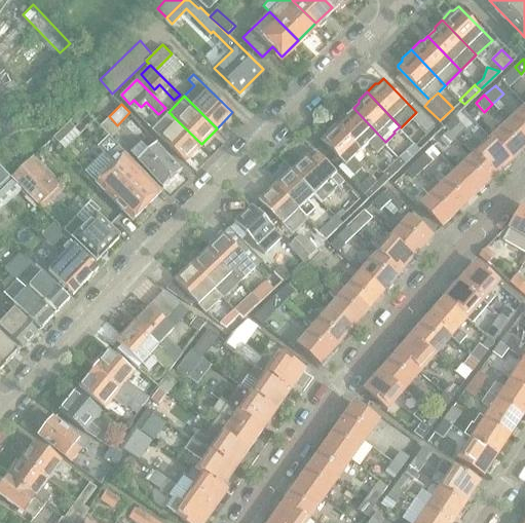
[(524,105),(509,120),(524,137),(524,105)]
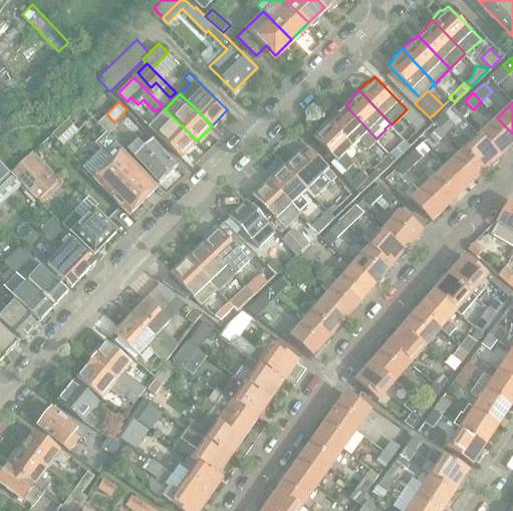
[(335,111),(328,118),(353,145),(361,138),(369,147),(376,139),(345,105),(339,111),(335,111)]
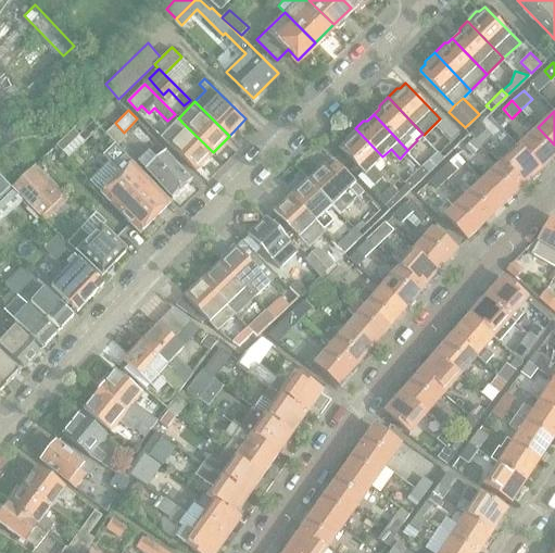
[(500,114),(495,118),(501,124),(505,120),(500,114)]
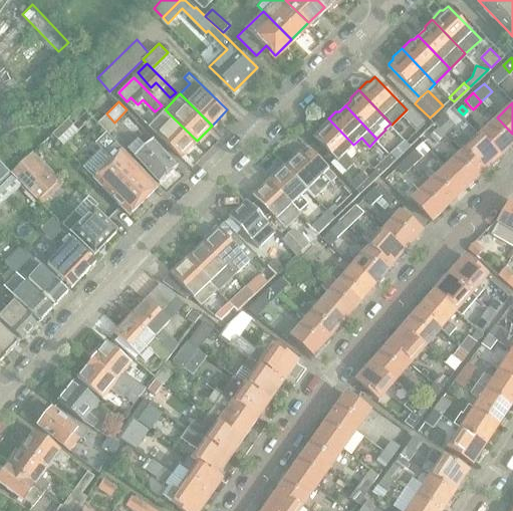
[(435,120),(439,124),(448,134),(458,123),(445,110),(435,120)]
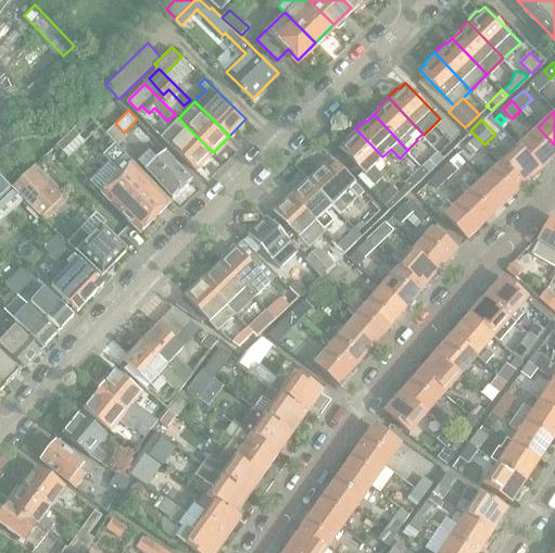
[(197,170),(213,152),(180,121),(164,138),(197,170)]
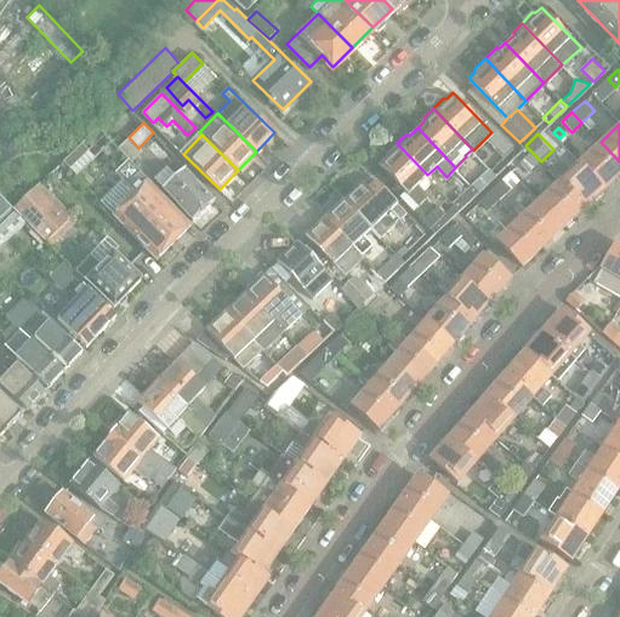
[(119,148),(131,161),(142,150),(129,137),(119,148)]
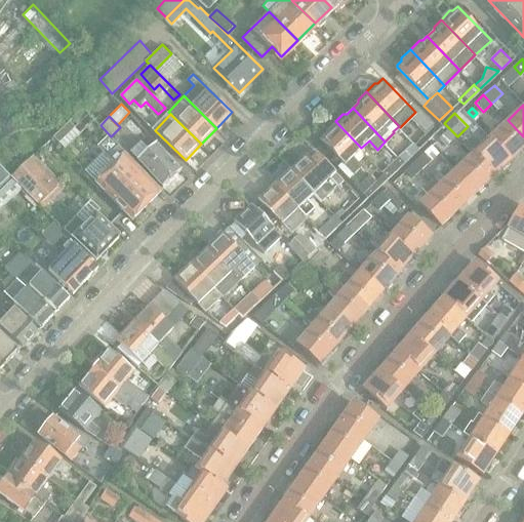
[(523,136),(508,120),(491,136),(511,157),(523,145),(523,136)]
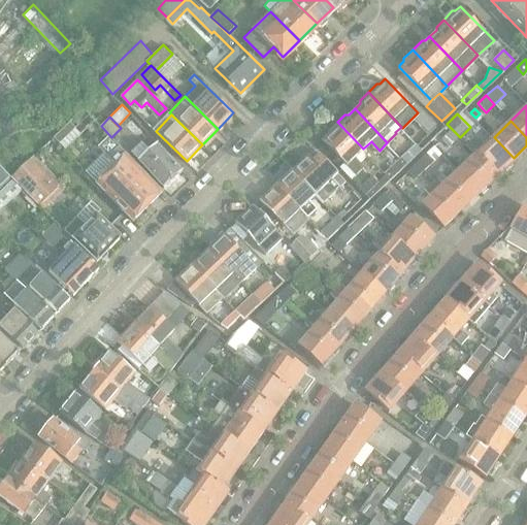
[(356,157),(363,149),(337,122),(328,131),(328,133),(323,138),(346,162),(357,173),(364,165),(356,157)]
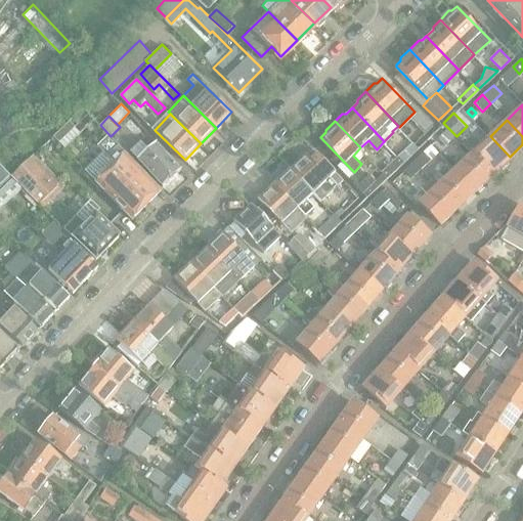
[(447,144),(456,136),(447,127),(439,135),(447,144)]
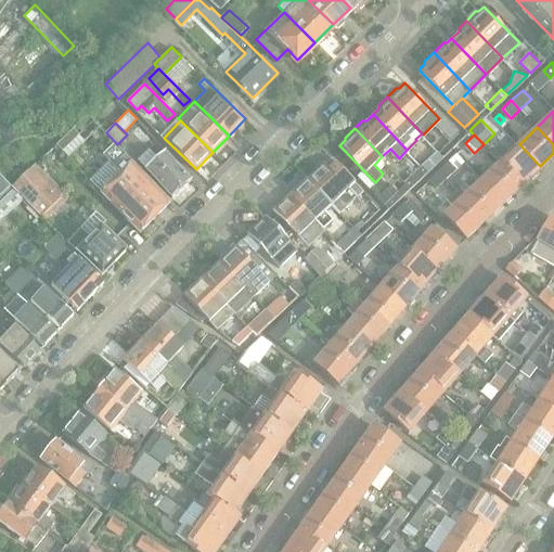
[(491,152),(500,163),(522,184),(540,166),(519,144),(511,152),(501,142),(491,152)]
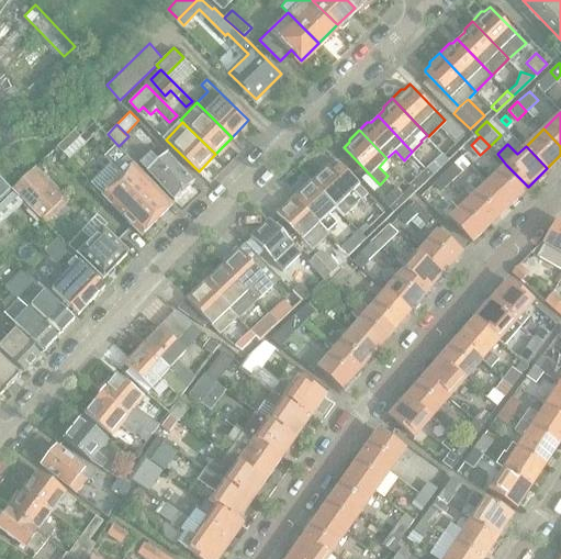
[(175,198),(194,180),(168,151),(159,158),(152,149),(139,159),(175,198)]
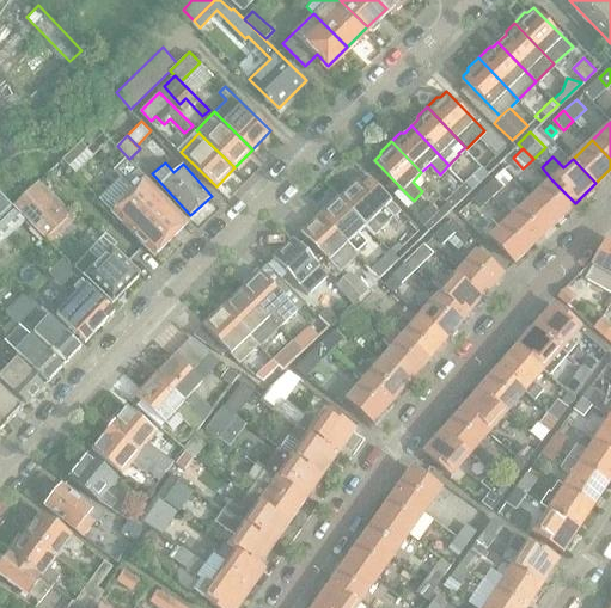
[(482,165),(465,182),(471,189),(489,172),(482,165)]
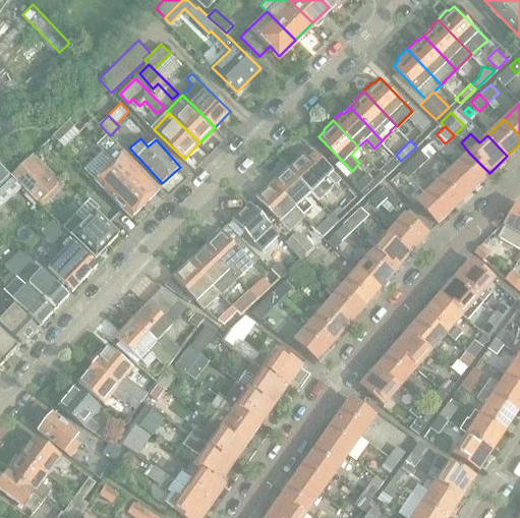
[(131,216),(160,188),(134,162),(135,161),(118,144),(107,154),(115,162),(96,179),(131,216)]
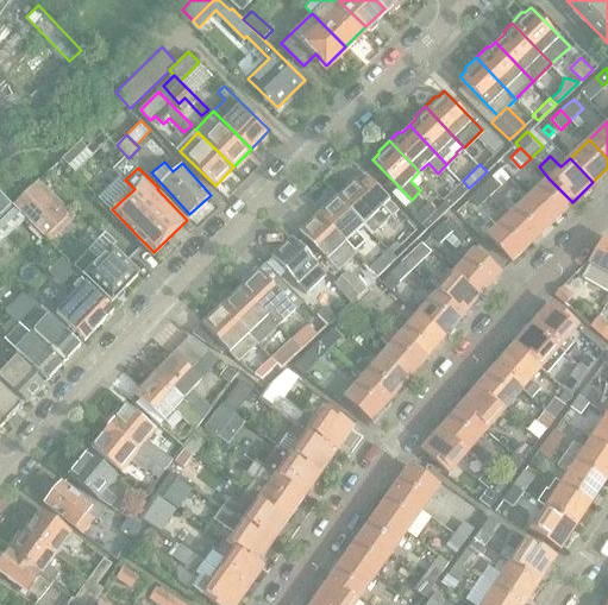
[(364,171),(338,195),(364,222),(373,233),(389,218),(399,208),(364,171)]
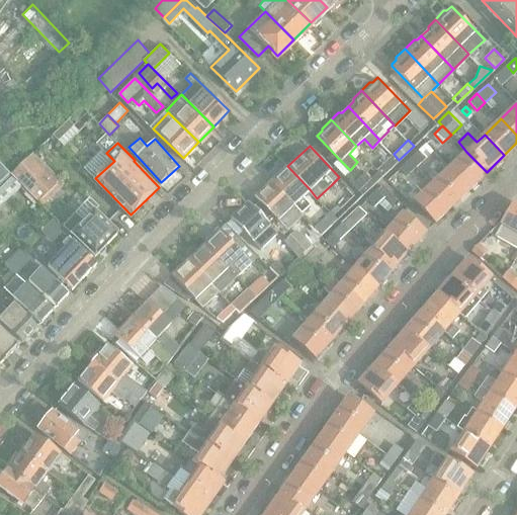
[(420,148),(410,157),(417,166),(428,156),(420,148)]
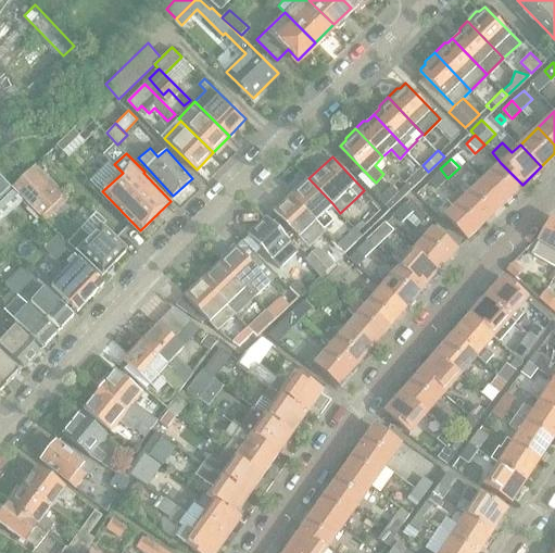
[(501,163),(483,179),(504,202),(522,185),(501,163)]
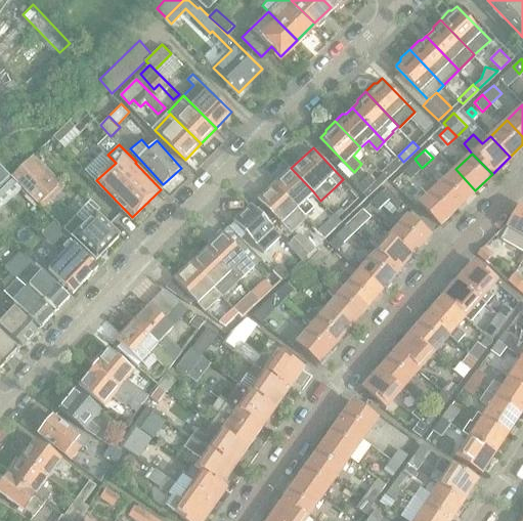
[(382,170),(383,172),(387,176),(403,162),(398,156),(382,170)]
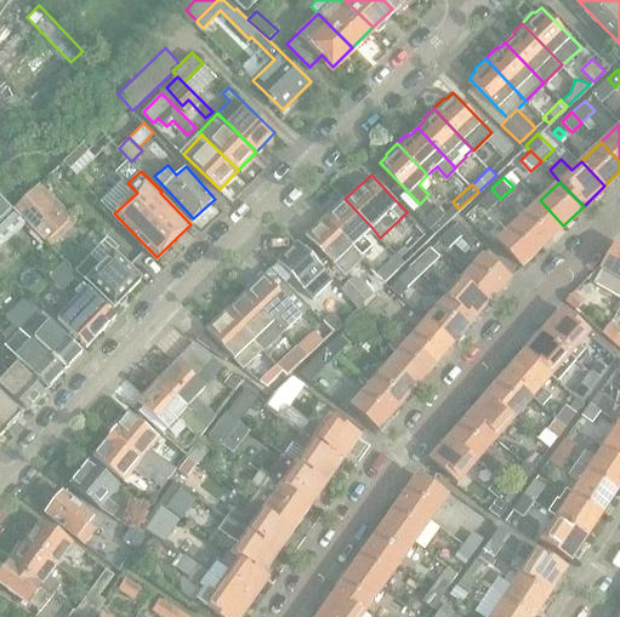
[(16,210),(28,222),(46,241),(57,233),(61,236),(73,224),(46,195),(45,196),(35,187),(15,207),(16,210)]
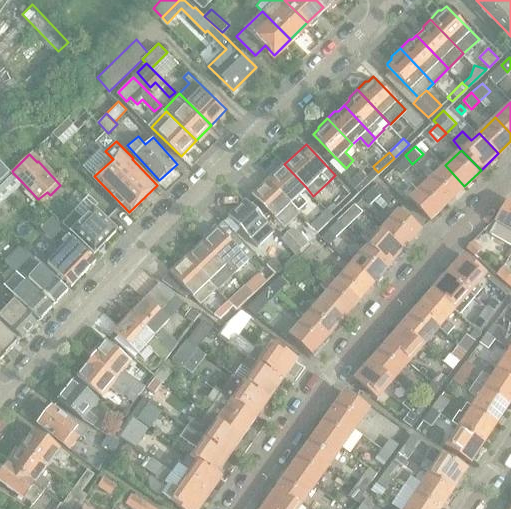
[(404,172),(412,164),(405,155),(396,164),(404,172)]
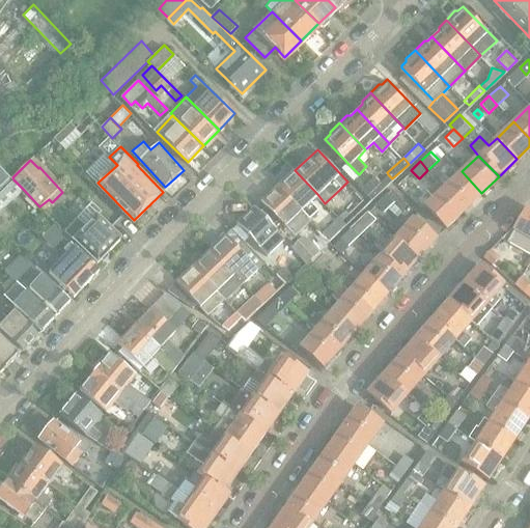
[(347,163),(343,168),(355,179),(359,174),(347,163)]
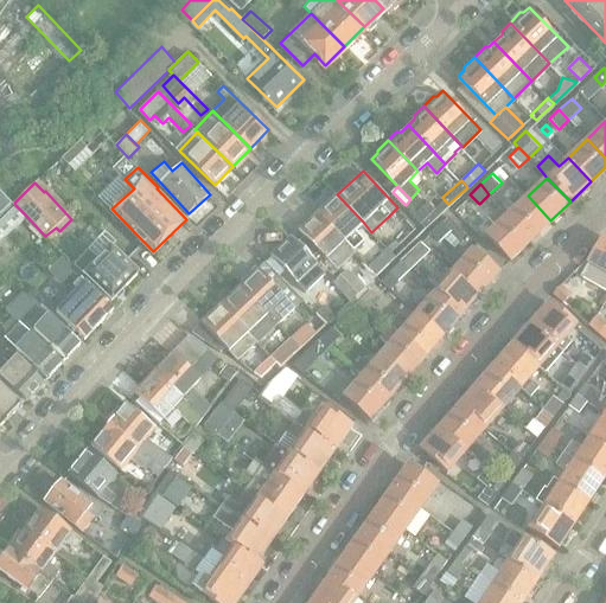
[(0,193),(0,213),(11,204),(0,193)]
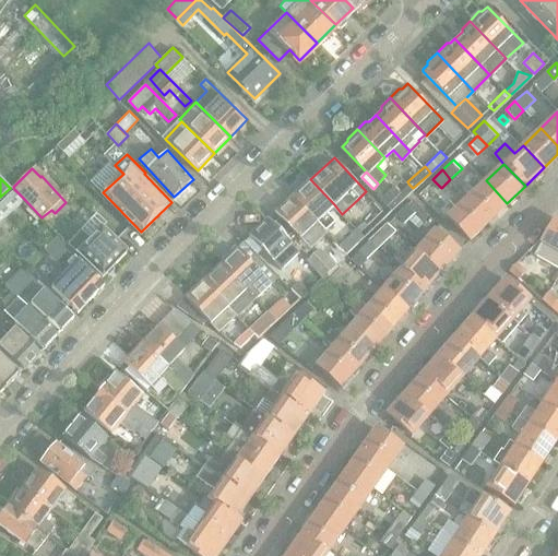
[(328,211),(334,204),(310,179),(293,194),(325,229),(336,220),(328,211)]
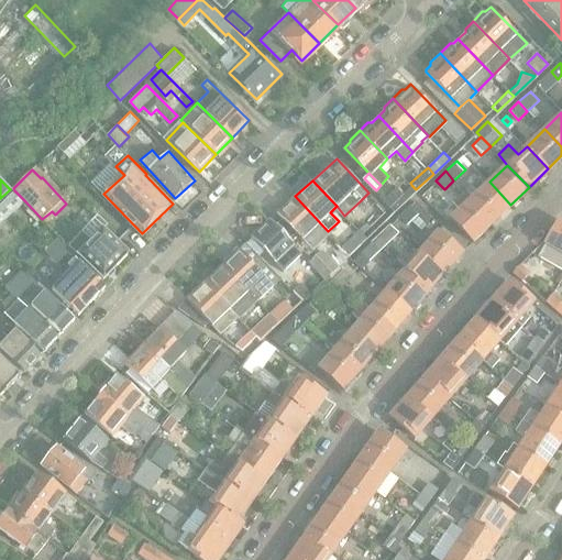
[(489,182),(471,199),(492,222),(510,205),(489,182)]
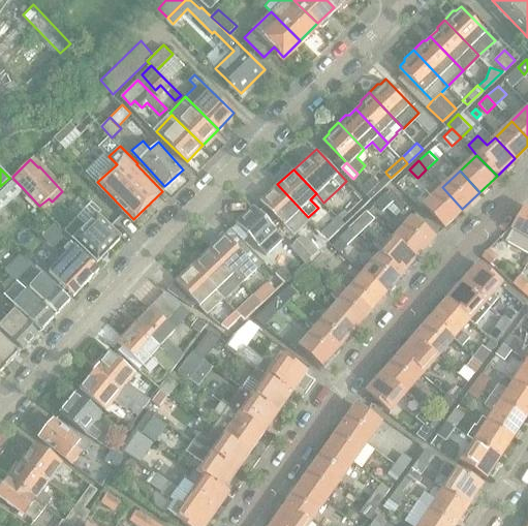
[(392,179),(391,178),(386,174),(378,182),(373,176),(361,187),(371,198),(392,179)]
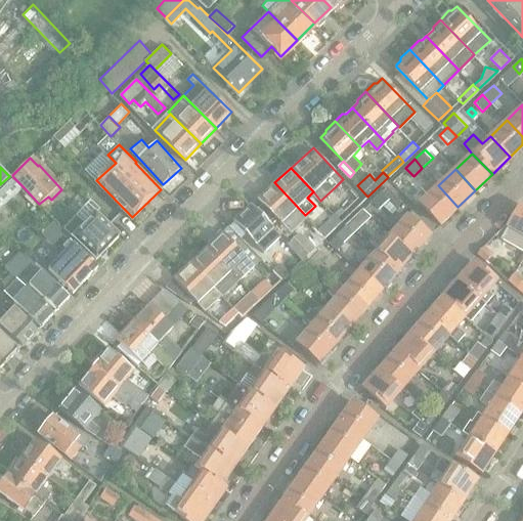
[(13,177),(0,189),(0,209),(24,187),(13,177)]
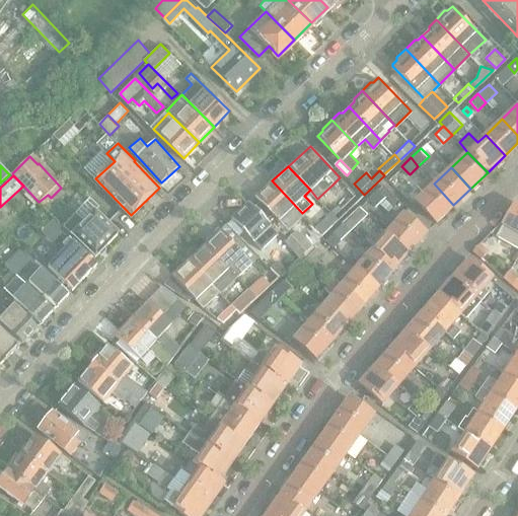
[(436,221),(453,205),(434,183),(427,176),(418,185),(425,192),(417,200),(436,221)]
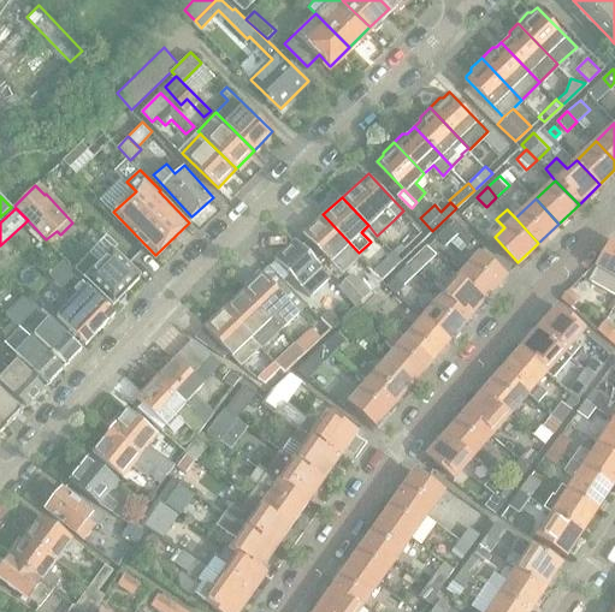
[(313,242),(306,249),(321,267),(355,303),(356,302),(358,303),(364,297),(372,289),(371,287),(382,277),(378,273),(365,286),(352,273),(349,275),(344,271),(361,255),(359,253),(323,214),(303,232),(313,242)]
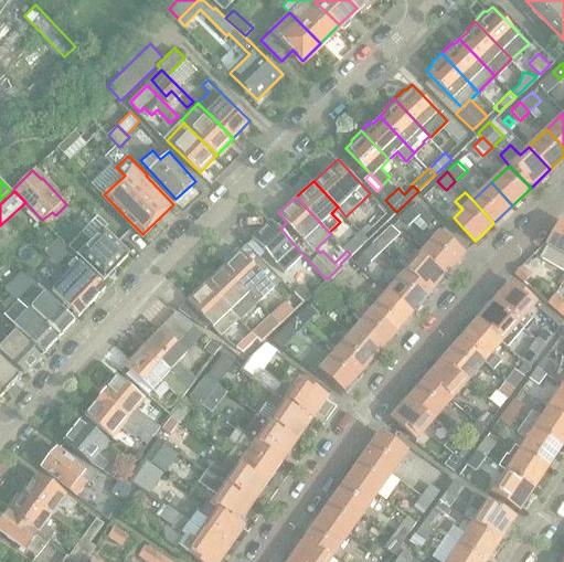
[(417,201),(413,205),(413,207),(422,215),(421,216),(428,224),(435,216),(417,201)]
